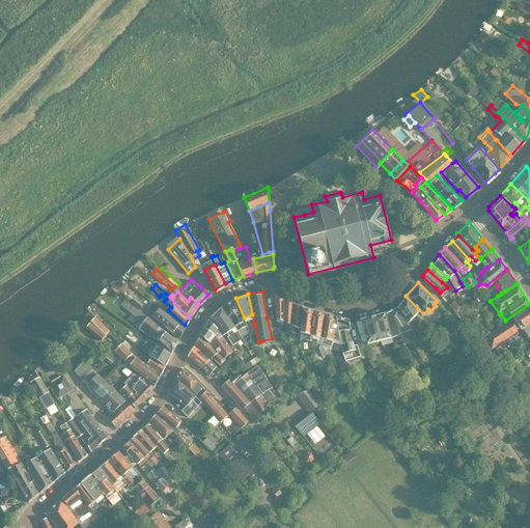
[(282,320),(284,298),(274,294),(275,316),(282,320)]
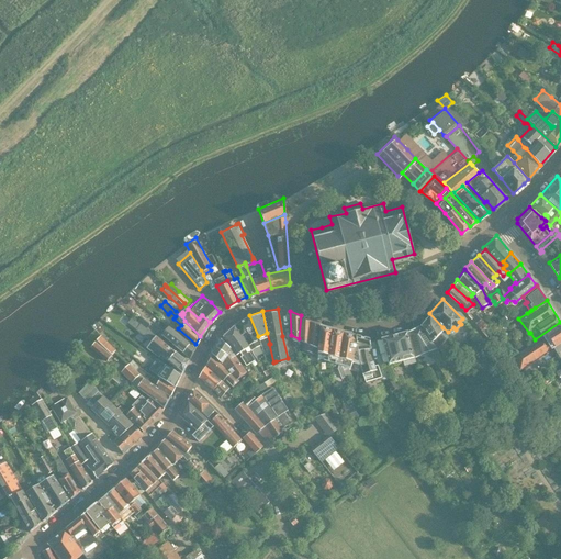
[(141,313),(136,319),(139,321),(146,326),(149,321),(141,313)]
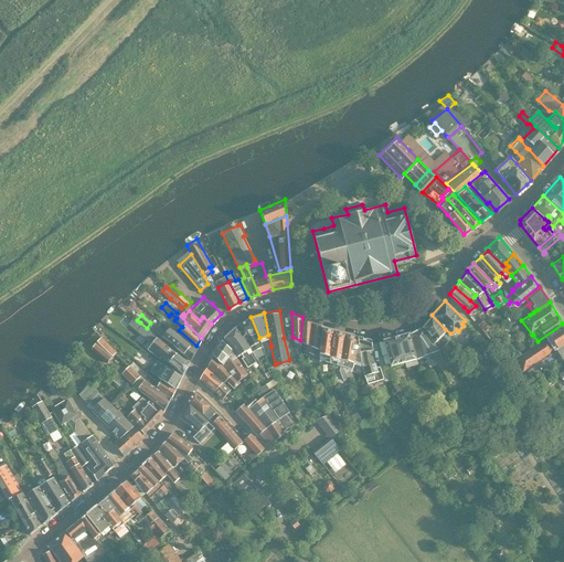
[(445,329),(432,315),(423,326),(432,342),(436,349),(448,338),(444,331),(445,329)]
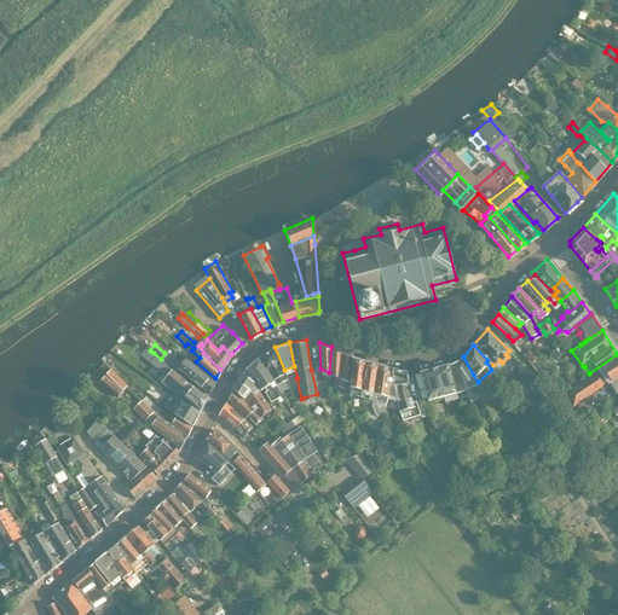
[(340,375),(341,352),(331,347),(329,372),(333,373),(330,382),(331,383),(330,384),(336,387),(340,375)]
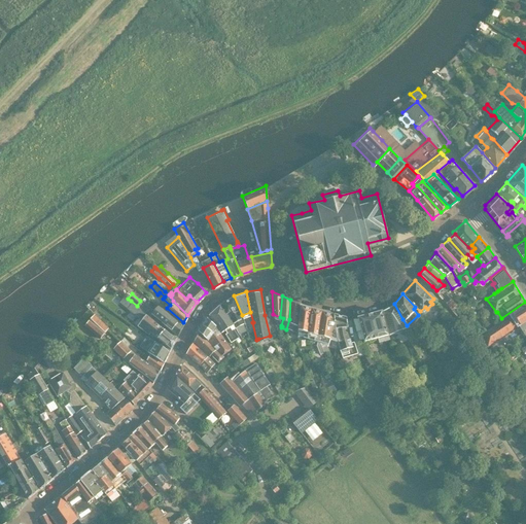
[(238,312),(233,297),(220,303),(233,322),(235,326),(238,333),(245,328),(242,321),(237,312),(238,312)]
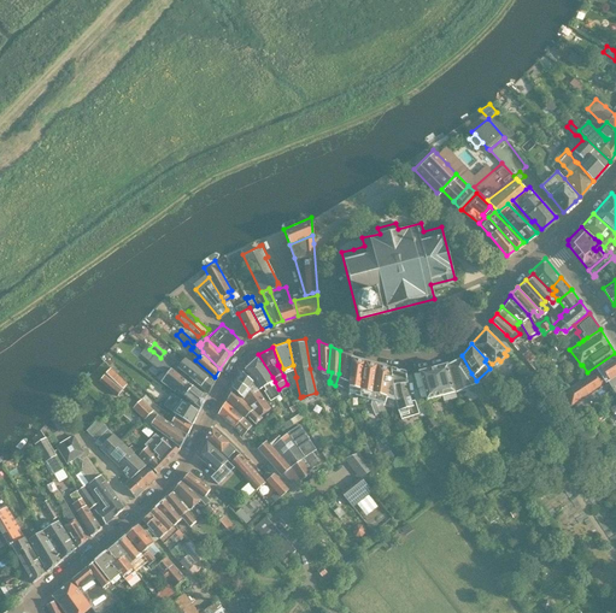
[(534,353),(528,347),(522,353),(527,359),(534,353)]
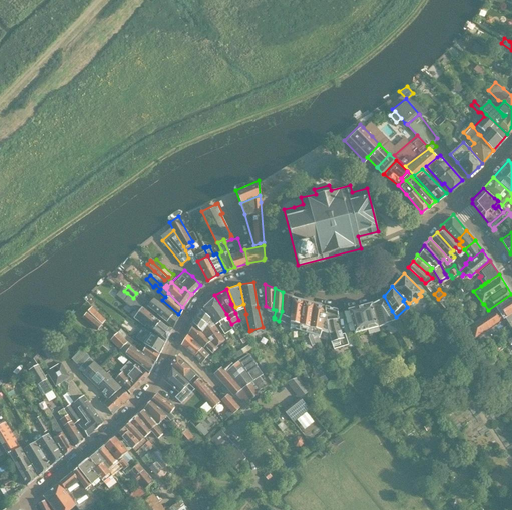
[(289,316),(292,296),(283,292),(282,311),(279,321),(280,322),(279,325),(281,325),(283,322),(282,321),(282,320),(289,323),(289,316)]
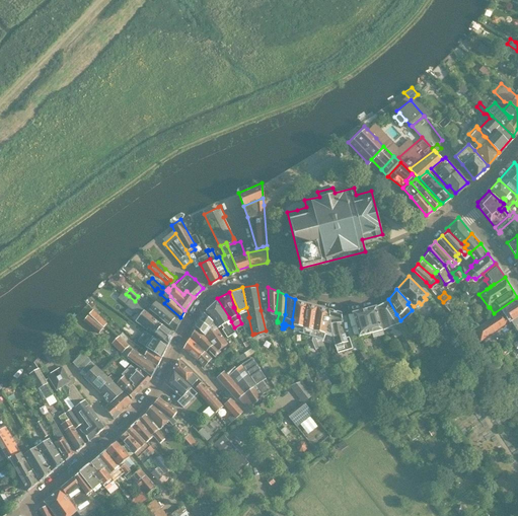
[(456,297),(454,299),(457,303),(463,299),(460,295),(457,298),(456,297)]
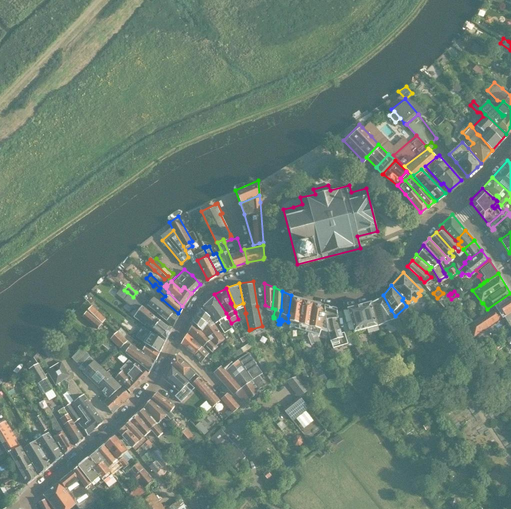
[(170,328),(140,303),(143,298),(136,292),(133,297),(127,292),(122,298),(137,309),(132,315),(144,323),(146,322),(165,337),(170,328)]
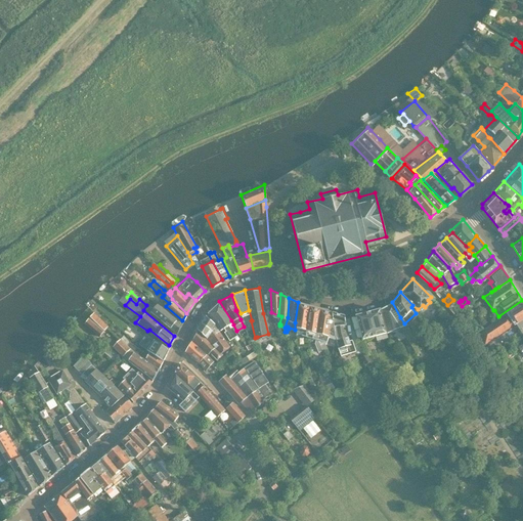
[(483,343),(485,342),(496,335),(522,316),(522,299),(522,300),(498,316),(489,322),(482,327),(476,332),(483,343)]
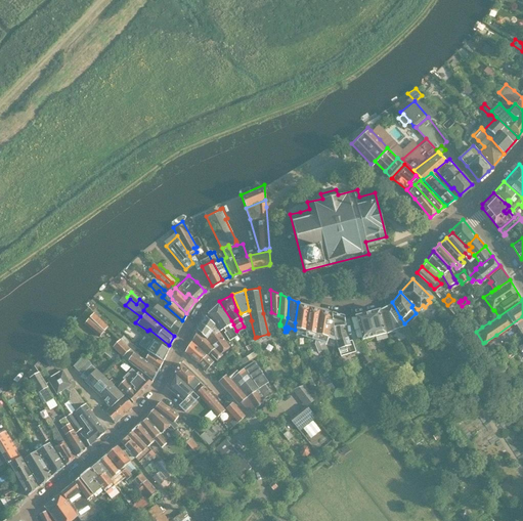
[(219,301),(213,306),(233,336),(236,334),(231,326),(229,327),(227,323),(231,320),(219,301)]
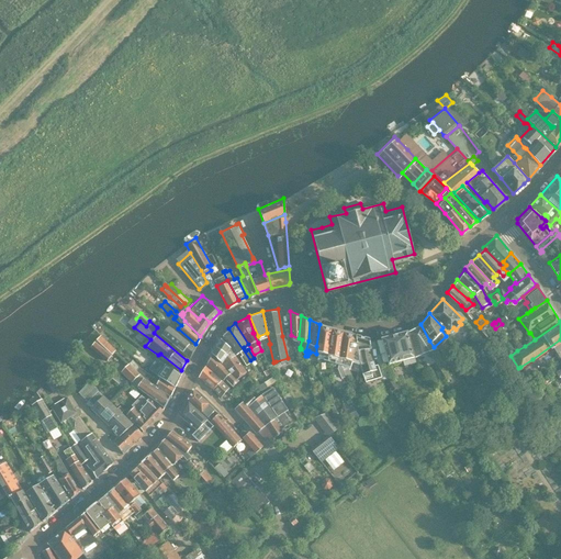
[(502,324),(495,328),(497,333),(506,327),(503,323),(502,324)]
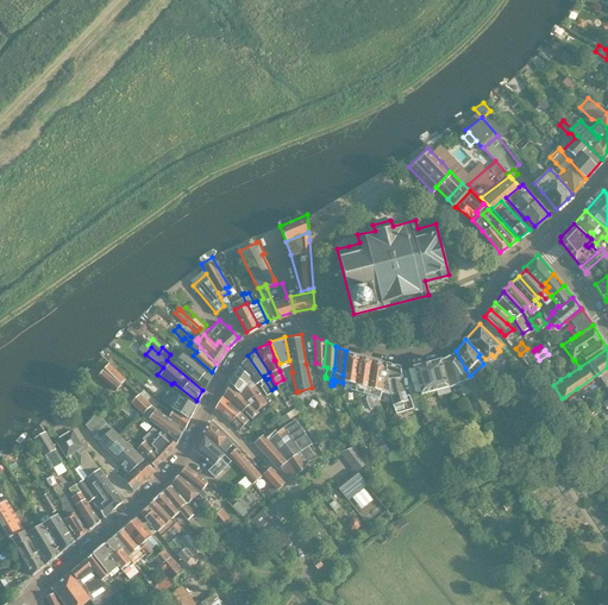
[(211,375),(181,351),(175,360),(187,369),(186,371),(205,385),(211,375)]
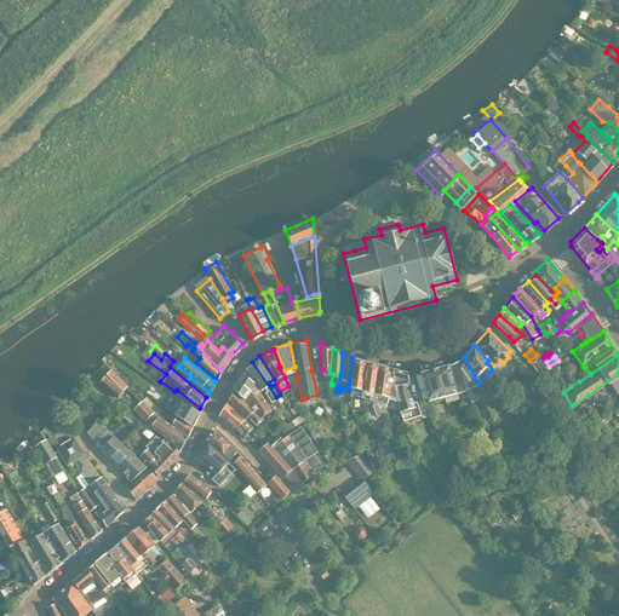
[(362,390),(365,361),(353,357),(349,381),(349,390),(350,395),(356,395),(362,397),(365,390),(362,390)]
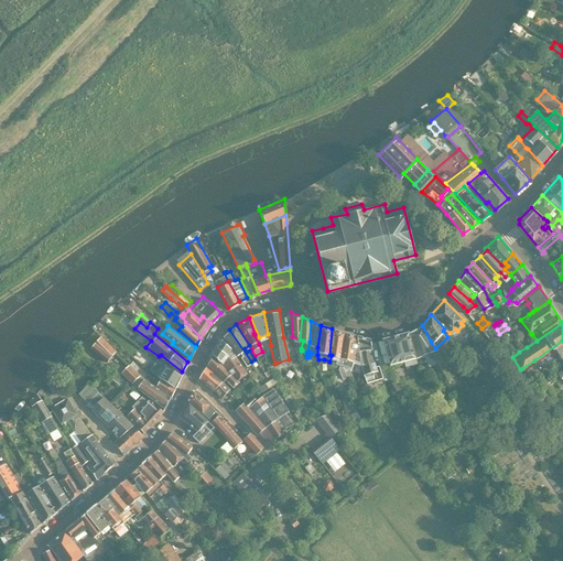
[(435,348),(431,342),(422,325),(408,332),(414,357),(435,348)]
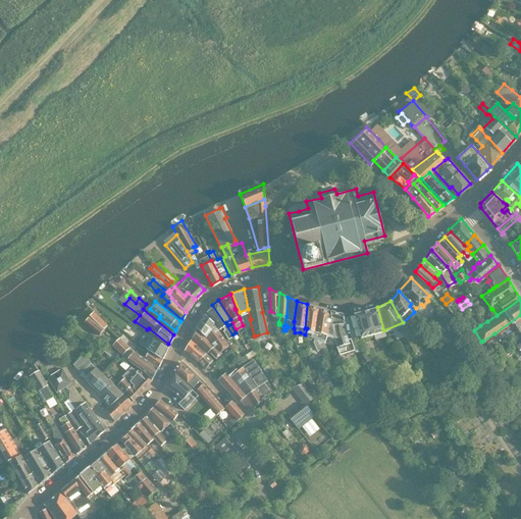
[(316,331),(318,307),(307,304),(305,328),(307,328),(305,334),(313,336),(313,341),(316,349),(320,347),(316,338),(318,332),(316,331)]
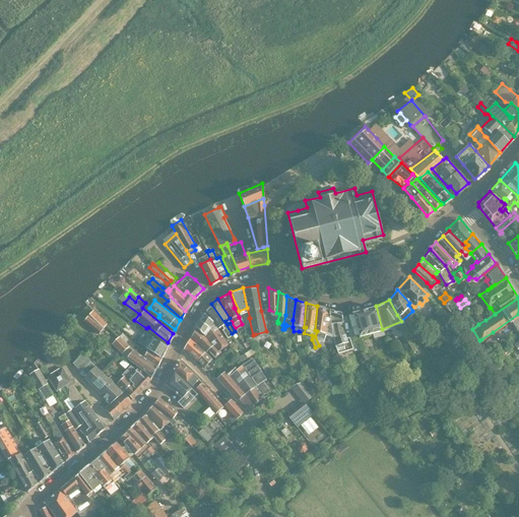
[(211,304),(205,310),(212,319),(217,326),(221,324),(223,327),(221,328),(226,336),(232,333),(211,304)]
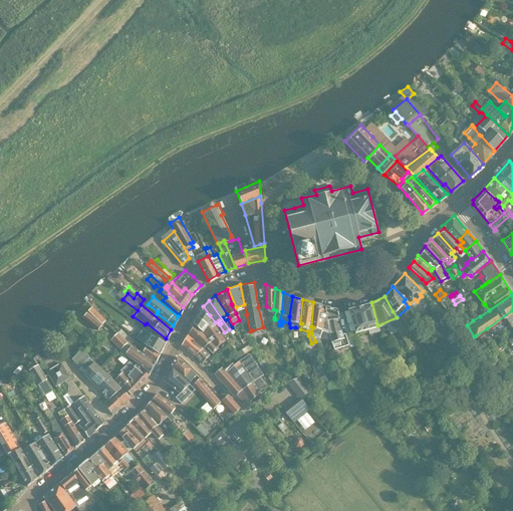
[(328,331),(324,305),(313,302),(311,326),(313,327),(311,332),(315,341),(320,340),(318,335),(319,334),(321,329),(328,331)]
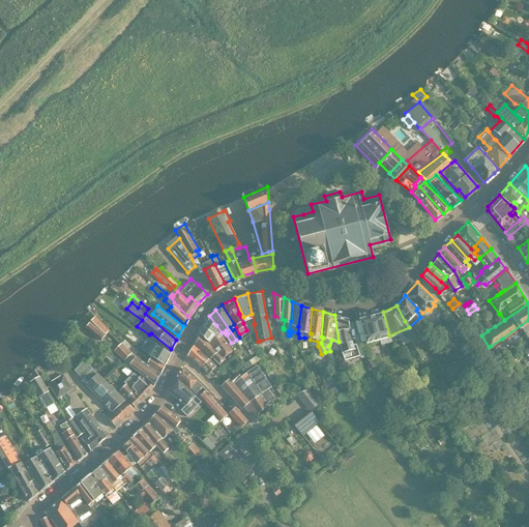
[(359,318),(362,330),(365,342),(378,339),(380,343),(389,341),(389,335),(383,312),(359,318)]
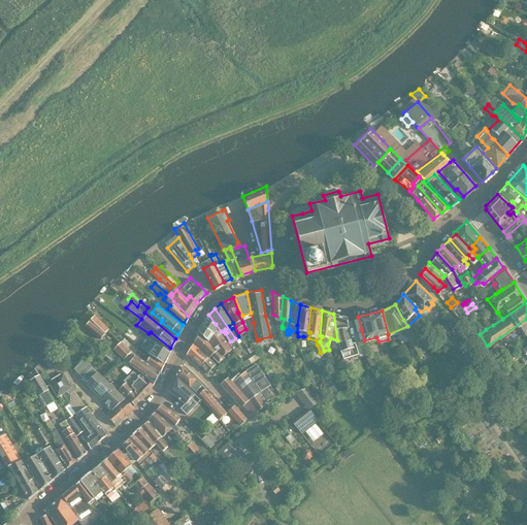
[(84,325),(99,337),(107,328),(93,314),(84,325)]
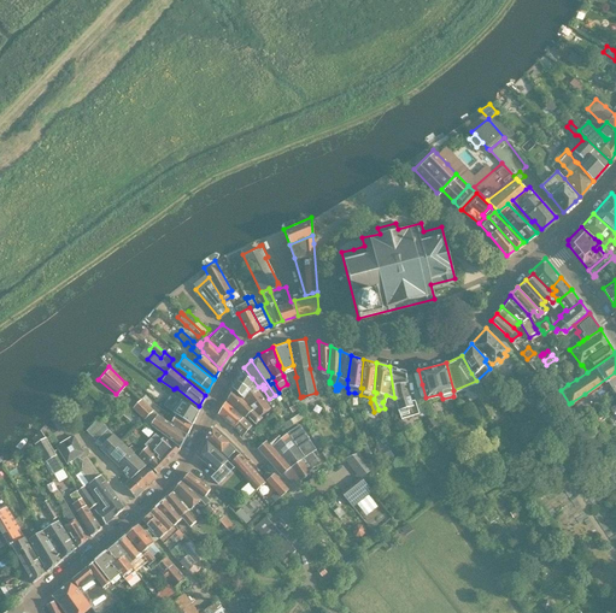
[(410,399),(408,390),(404,370),(389,366),(394,398),(394,400),(399,412),(408,411),(409,413),(418,411),(414,398),(410,399)]
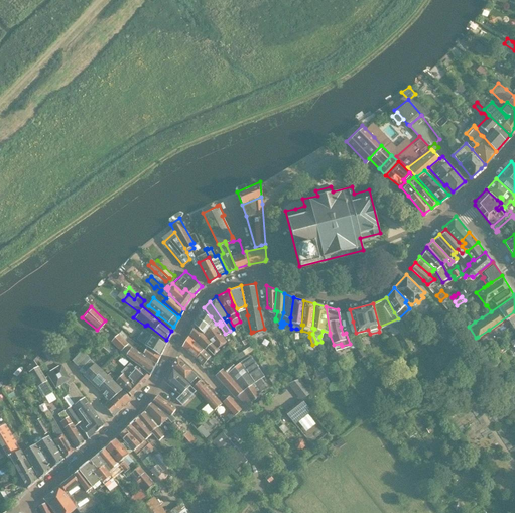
[(202,309),(198,317),(209,325),(203,332),(218,346),(224,340),(219,333),(210,317),(202,309)]
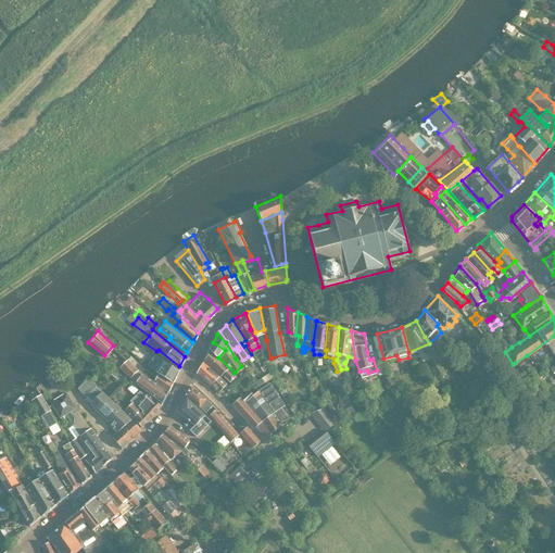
[(554,336),(527,355),(515,363),(519,369),(551,349),(552,351),(554,349),(554,336)]
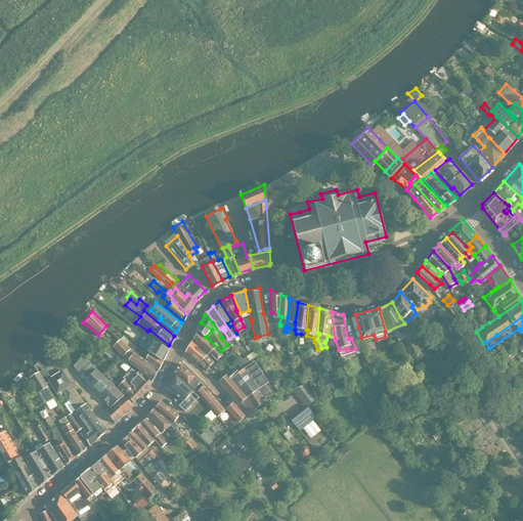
[(201,322),(198,329),(206,337),(212,330),(201,322)]
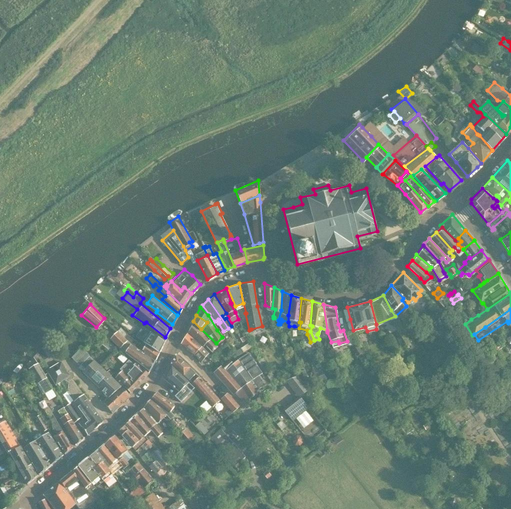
[(415,329),(419,337),(437,326),(432,319),(415,329)]
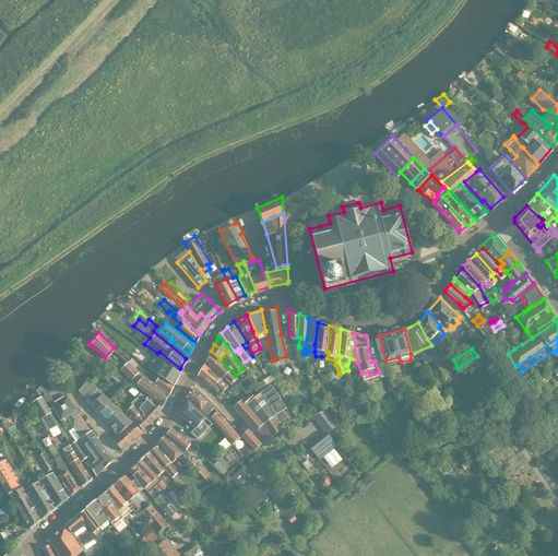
[(156,373),(158,374),(173,383),(179,371),(147,350),(143,357),(159,368),(156,373)]
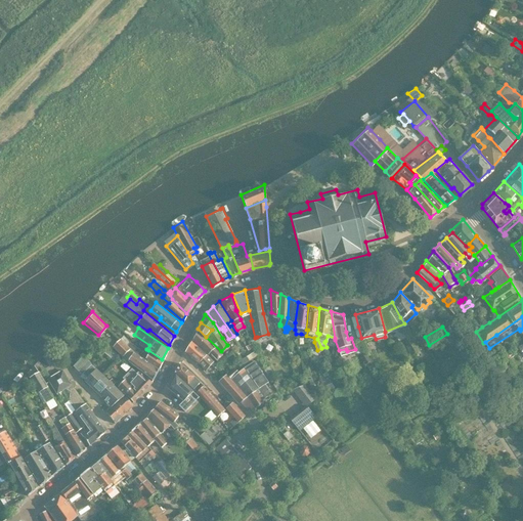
[(198,329),(191,338),(207,353),(209,351),(216,358),(222,353),(221,351),(206,337),(198,329)]
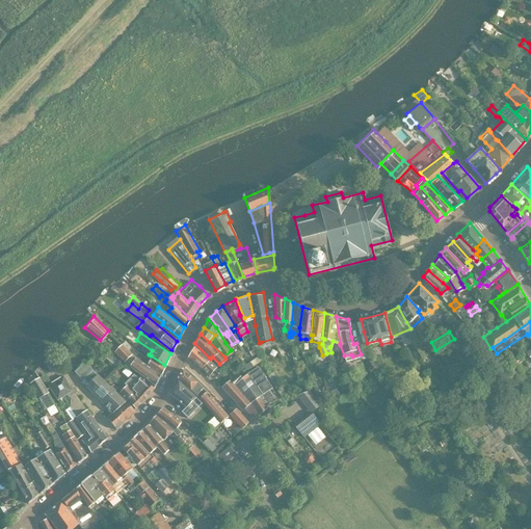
[(125,339),(122,343),(128,349),(131,346),(125,339)]
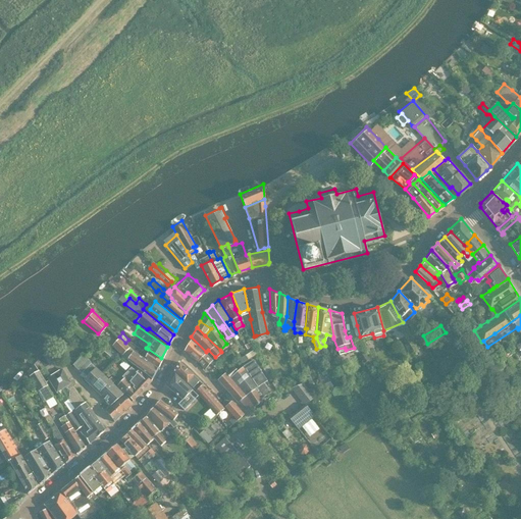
[(157,366),(143,356),(135,351),(133,349),(125,343),(119,336),(111,344),(121,353),(124,351),(128,355),(126,358),(152,376),(157,366)]
